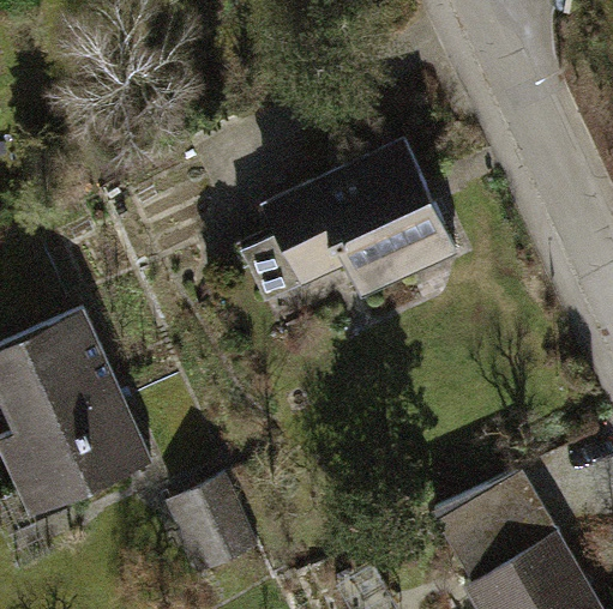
[(408,142),(266,205),(290,260),(330,242),(334,249),(341,246),(362,295),(457,252),(408,142)]
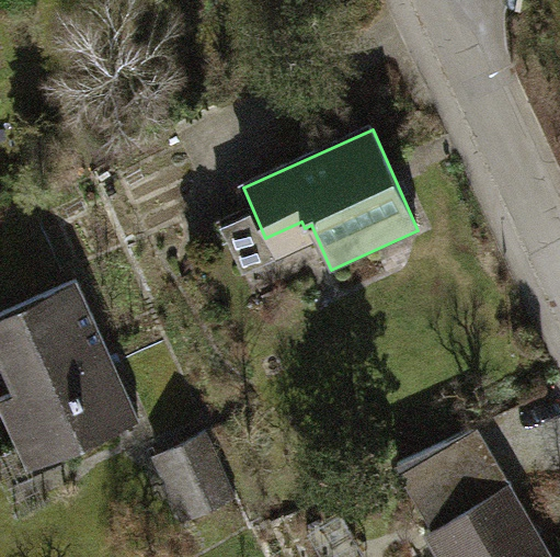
[(77,283),(0,317),(0,357),(16,395),(0,402),(0,408),(20,453),(60,435),(69,455),(140,423),(77,283)]
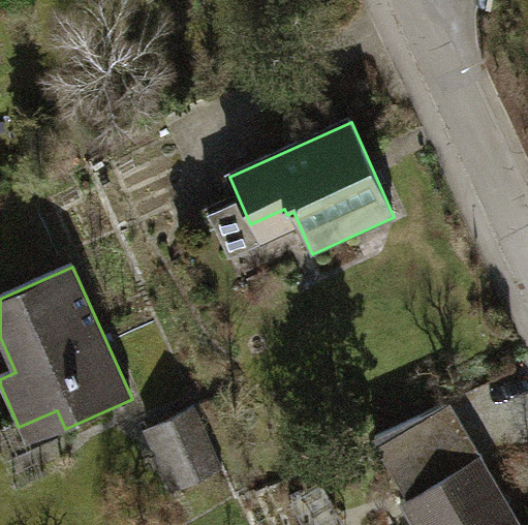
[(517,524),(446,402),(378,441),(410,498),(404,502),(416,524),(517,524)]
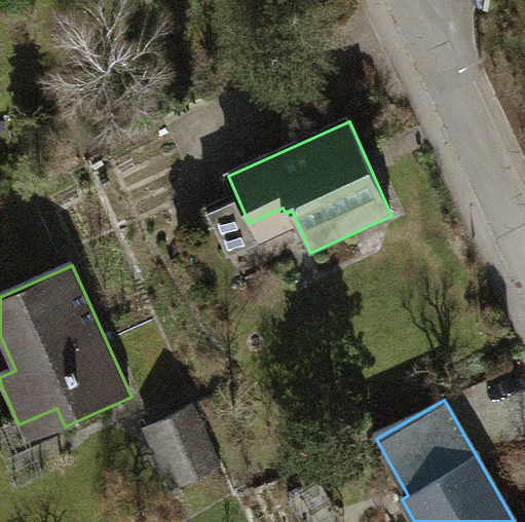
[(194,406),(171,417),(188,456),(163,467),(174,489),(222,468),(194,406)]
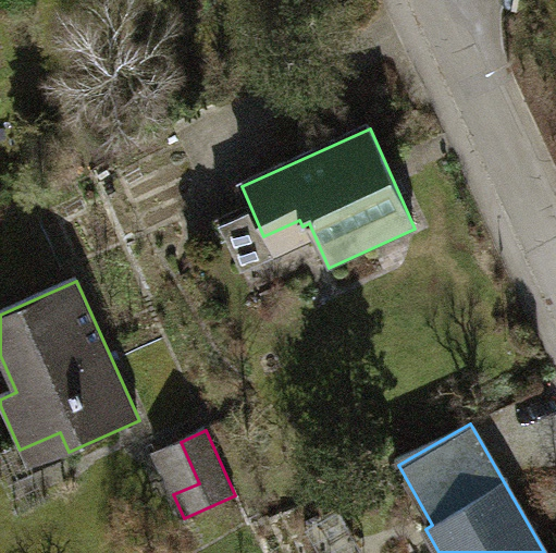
[(28,469),(69,452),(60,432),(20,450),(28,469)]
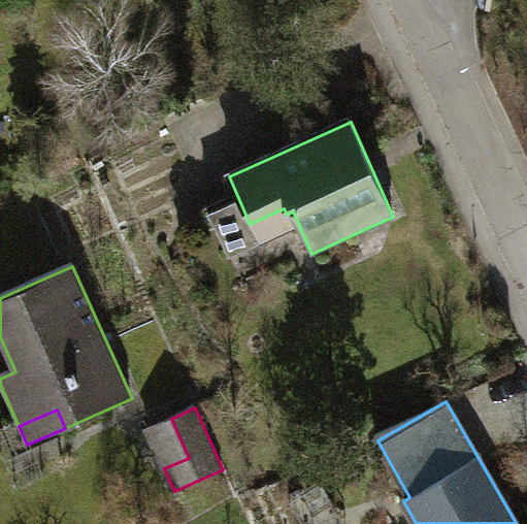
[(147,429),(164,468),(189,458),(171,419),(147,429)]
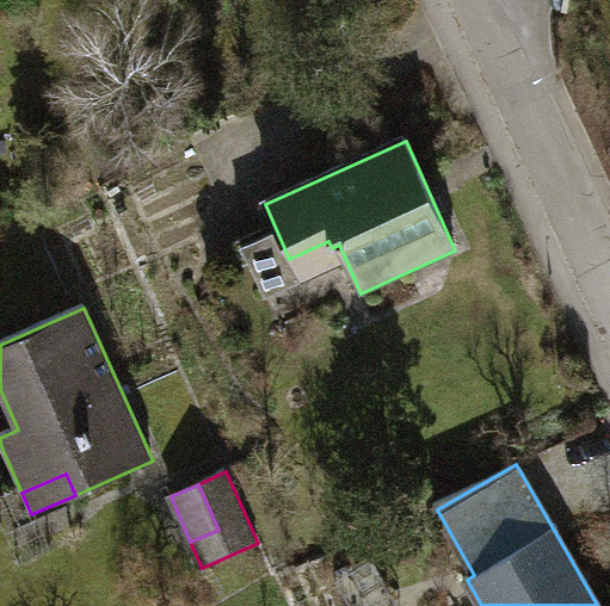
All buildings are outlined.
